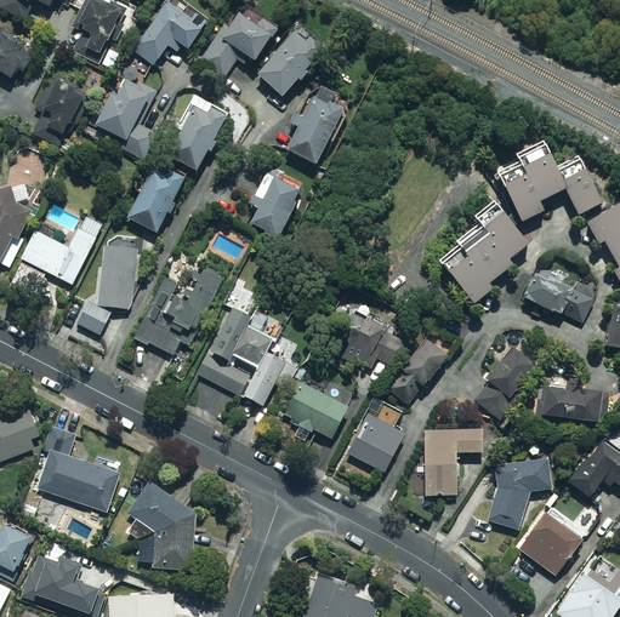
[(0,0),(0,5),(26,17),(34,0),(49,6),(51,0),(0,0)]
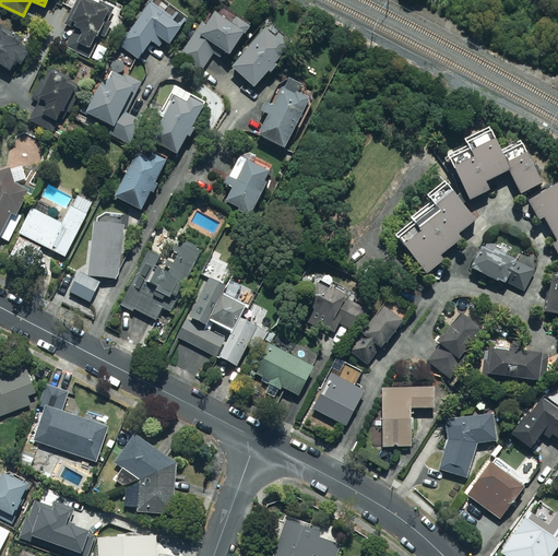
[(73,25),(64,45),(91,57),(115,7),(102,0),(98,0),(75,0),(66,22),(73,25)]
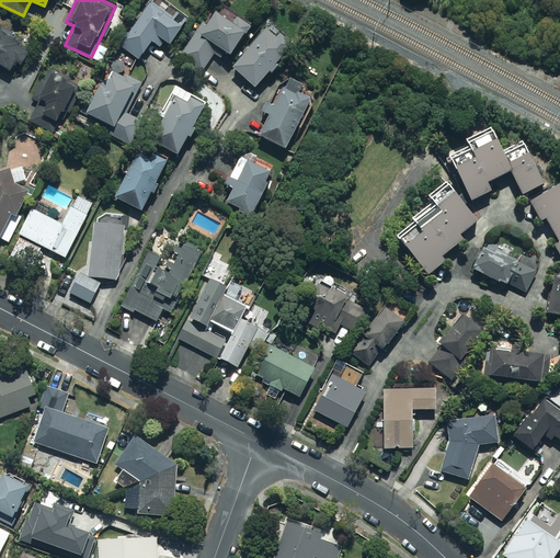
[(160,3),(155,0),(150,0),(118,45),(138,59),(151,41),(159,46),(163,41),(170,45),(187,19),(175,10),(172,15),(166,10),(170,4),(163,0),(162,0),(160,3)]
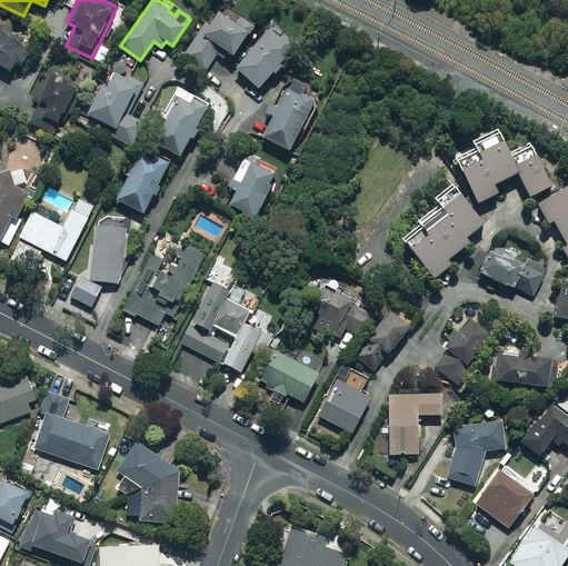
[(199,36),(185,56),(205,70),(220,49),(232,58),(249,35),(247,33),(251,26),(241,18),(236,25),(219,12),(210,25),(202,18),(192,31),(199,36)]
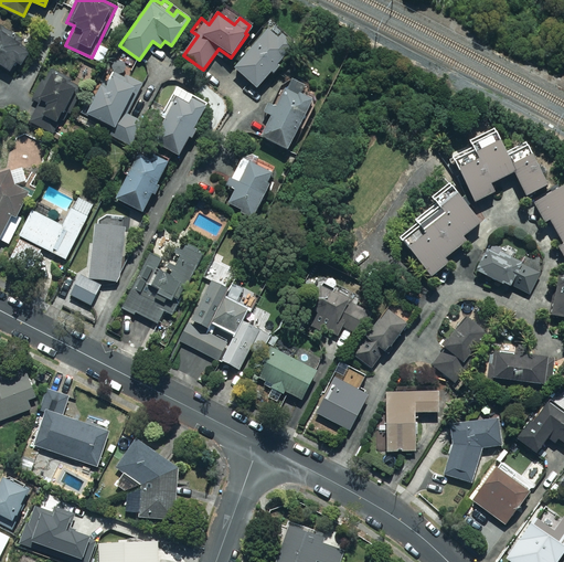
[(32,50),(0,29),(0,66),(10,73),(17,63),(21,65),(32,50)]
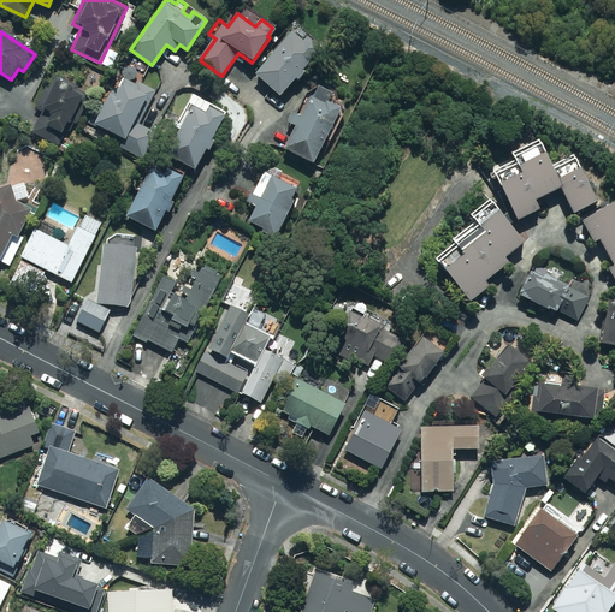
[(293,33),(255,72),(281,96),(297,79),(299,81),(307,72),(305,71),(324,49),(309,36),(303,42),(293,33)]
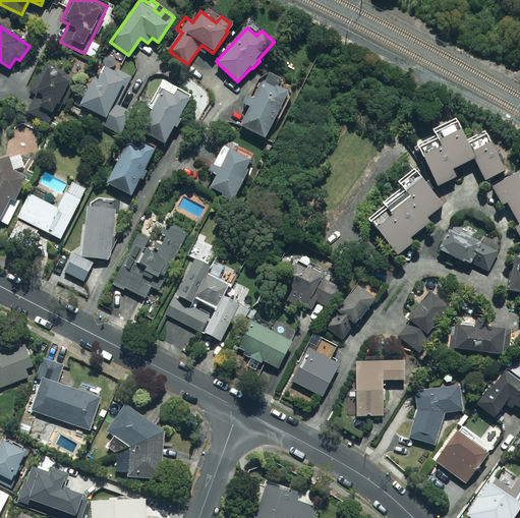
[(49,121),(69,82),(73,84),(76,78),(65,73),(66,71),(45,60),(31,88),(37,92),(27,110),(49,121)]
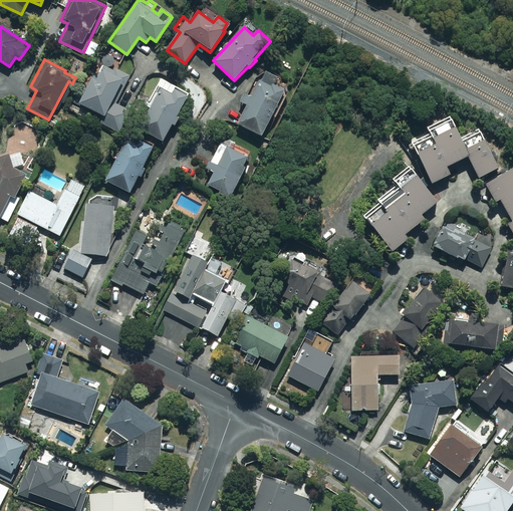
[(97,72),(93,70),(78,102),(105,115),(122,81),(126,83),(131,73),(116,66),(116,67),(103,61),(97,72)]
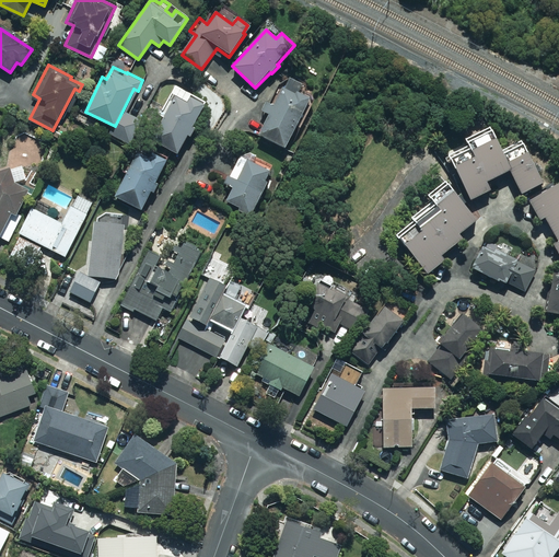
[(282,85),(272,105),(265,102),(260,111),(268,114),(258,135),(286,148),(311,99),(299,93),(303,84),(289,77),(284,86),(282,85)]
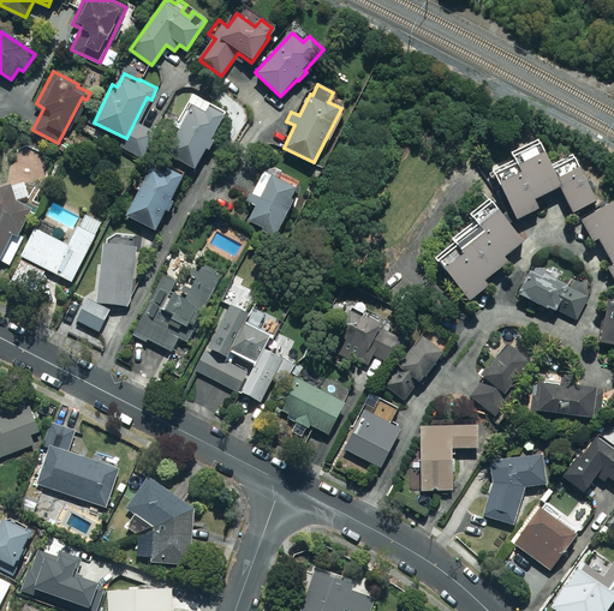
[(194,106),(191,105),(167,155),(196,168),(204,150),(209,151),(214,141),(212,139),(225,113),(210,106),(213,102),(198,96),(194,106)]
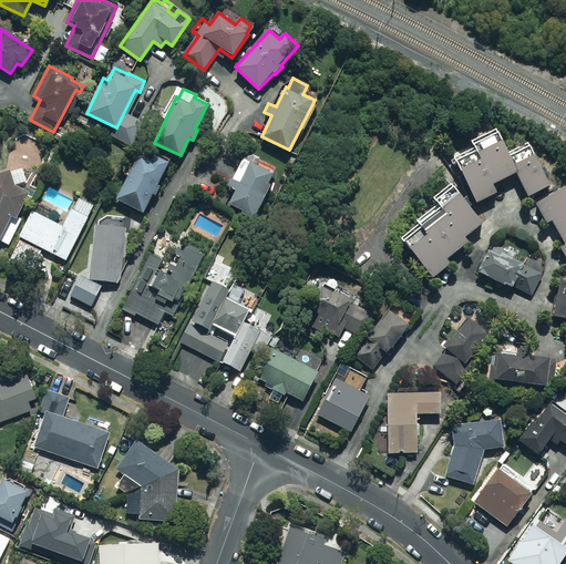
[(473,145),(453,154),(475,203),(497,193),(494,184),(517,173),(527,196),(552,185),(532,144),(510,154),(496,126),(470,139),(473,145)]
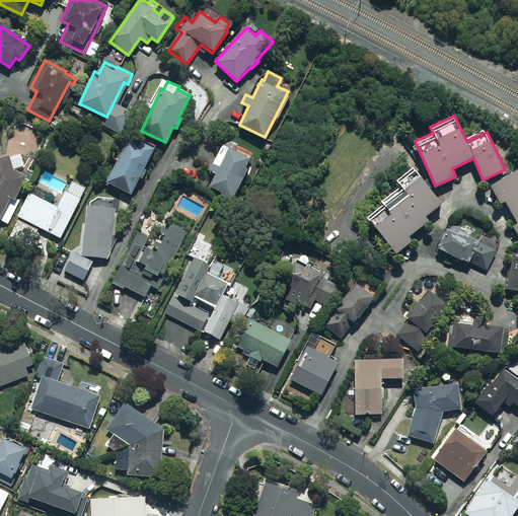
[(250,159),(234,151),(238,143),(225,137),(212,162),(215,163),(205,185),(233,199),(247,168),(246,168),(250,159)]
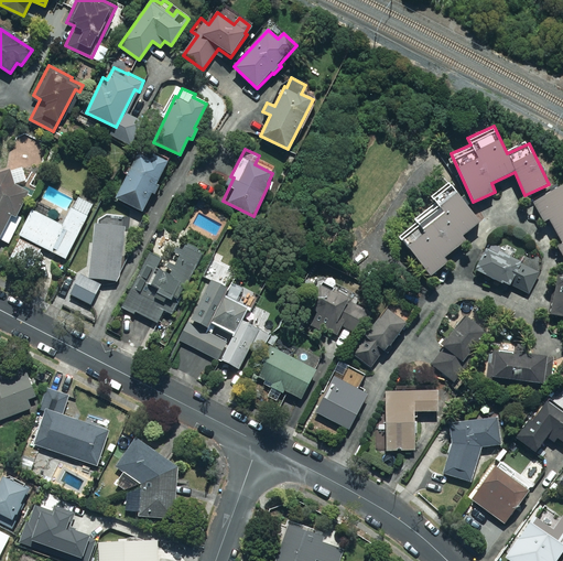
[(152,157),(138,150),(116,198),(142,212),(151,192),(155,194),(160,185),(157,184),(169,159),(154,152),(152,157)]
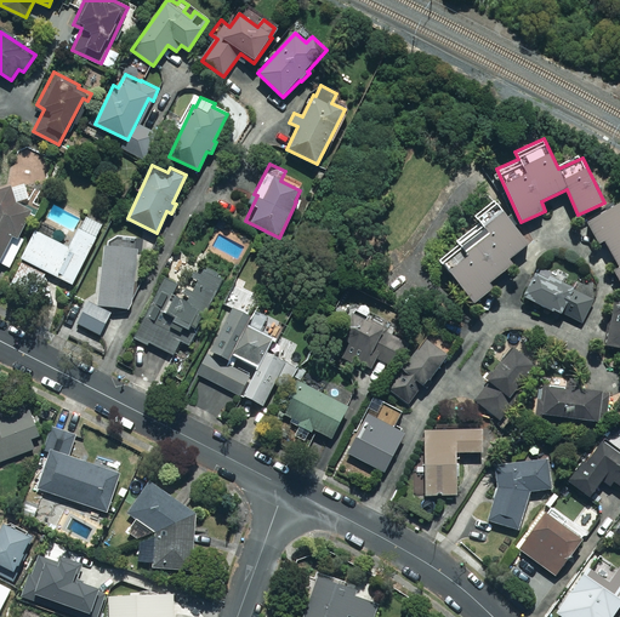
[(0,262),(1,260),(12,264),(26,236),(21,234),(32,210),(23,206),(32,203),(24,182),(12,187),(11,184),(0,188),(0,262)]
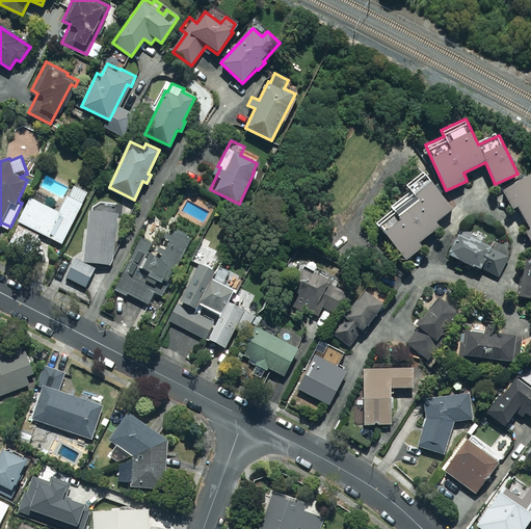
[(406,185),(413,193),(375,223),(405,262),(423,247),(419,244),(440,228),(435,221),(452,209),(423,172),(406,185)]
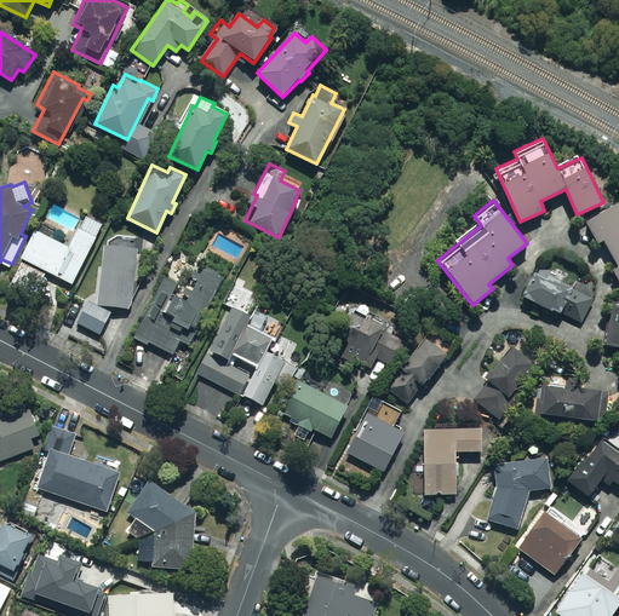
[(618,203),(585,222),(597,243),(602,241),(617,266),(613,269),(618,280),(618,203)]
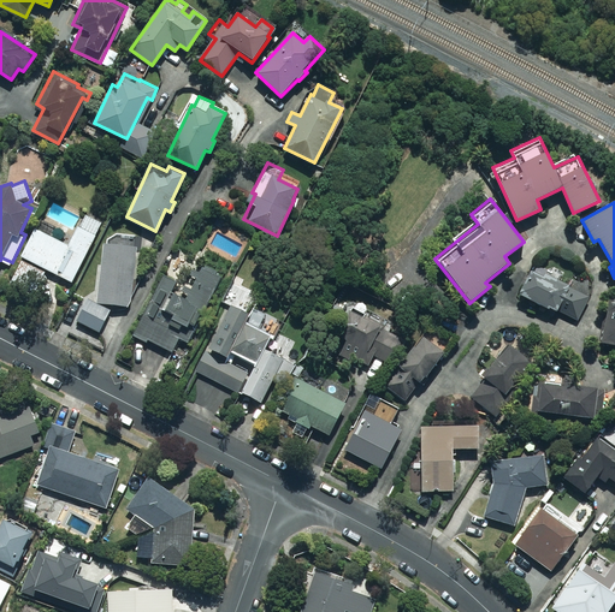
[(35,227),(21,255),(72,281),(102,221),(84,212),(67,244),(35,227)]
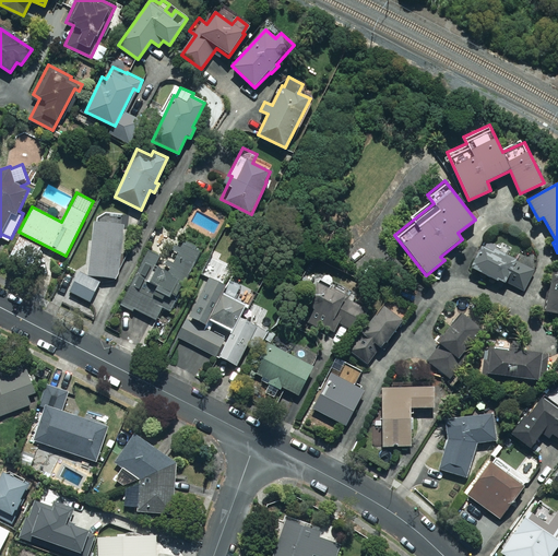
[(118,278),(123,223),(93,221),(88,274),(118,278)]
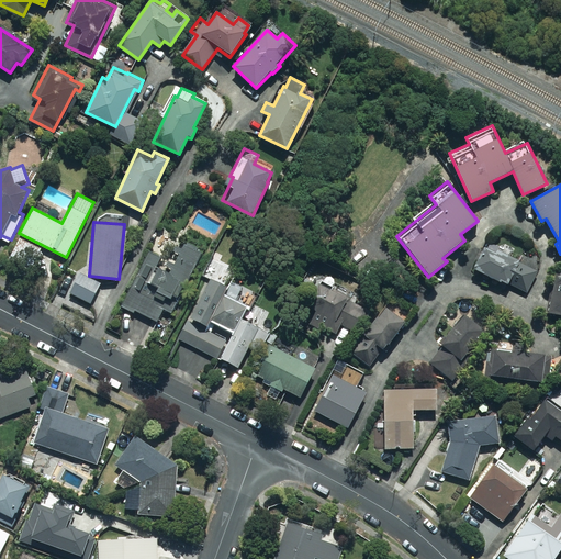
[(484,245),(474,266),(475,267),(474,270),(507,286),(508,282),(526,290),(537,266),(498,248),(501,244),(491,239),(487,247),(484,245)]
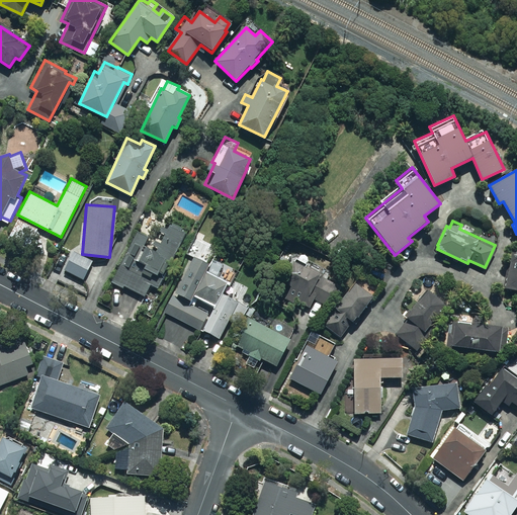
[(171,262),(187,231),(170,223),(168,228),(163,225),(160,230),(163,232),(160,238),(155,235),(151,243),(157,246),(156,249),(145,244),(149,235),(139,230),(112,281),(144,296),(150,284),(158,288),(162,279),(158,276),(166,260),(171,262)]
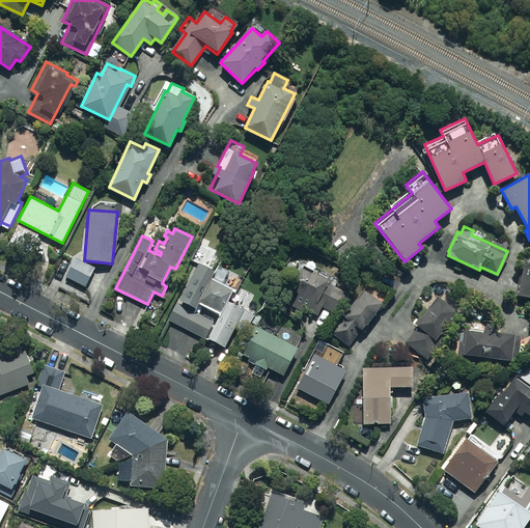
[(529,256),(523,255),(517,295),(529,297),(529,256)]
